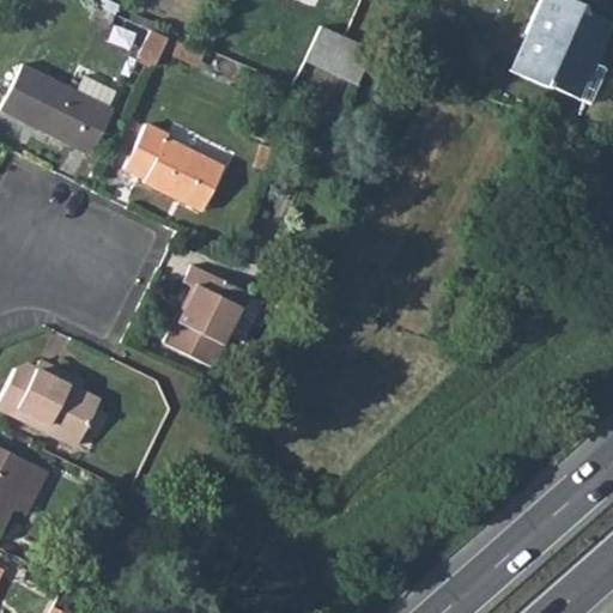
[(539,0),(515,53),(507,70),(545,86),(547,84),(575,97),(606,20),(575,6),(576,2),(570,0),(539,0)]
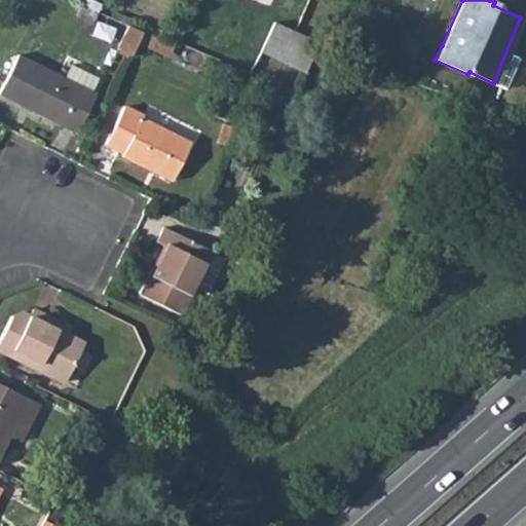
[(520,17),(493,83),(506,88),(521,58),(510,51),(524,19),(520,17)]
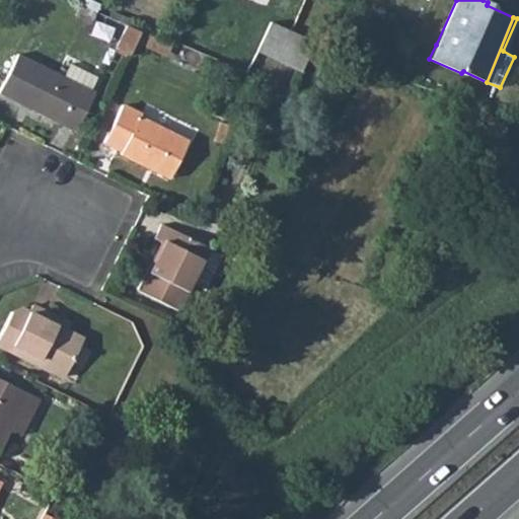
[(271,21),(257,50),(302,70),(315,41),(291,30),(271,21)]
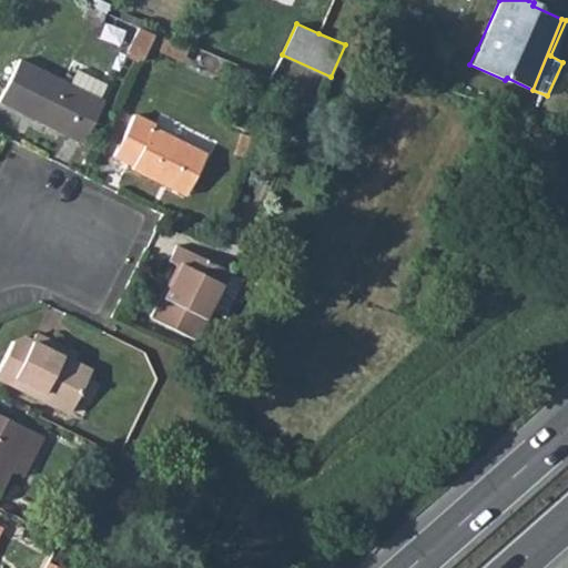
[(145,58),(156,33),(141,27),(130,51),(145,58)]
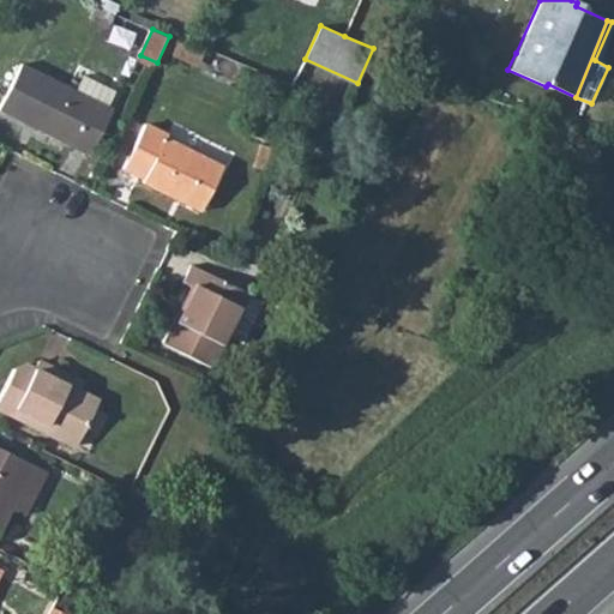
[(22,65),(0,110),(91,155),(114,109),(22,65)]
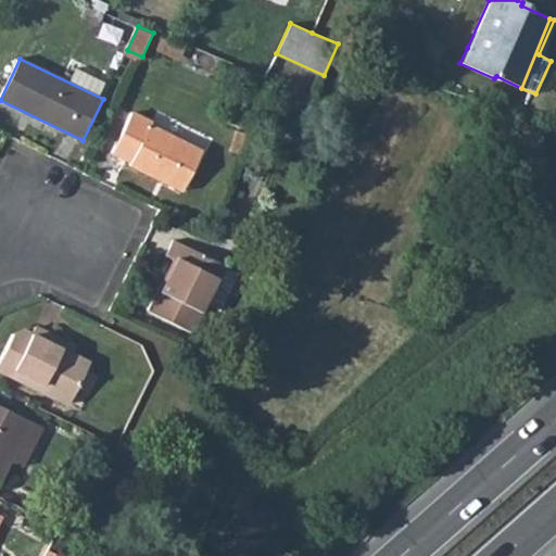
[(133,112),(114,151),(133,161),(131,164),(185,189),(203,150),(150,124),(151,121),(133,112)]
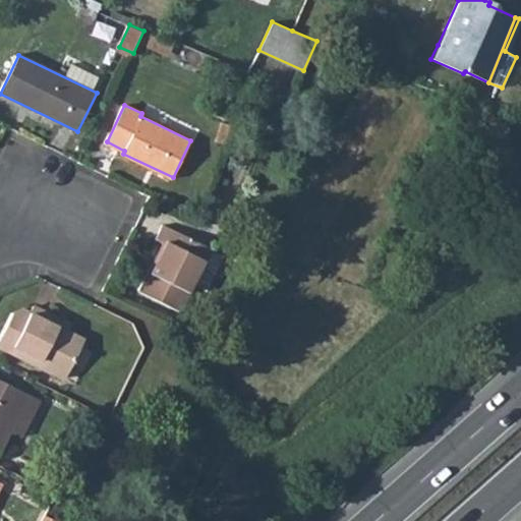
[(182,310),(196,281),(213,246),(165,224),(156,242),(163,246),(141,291),(182,310)]
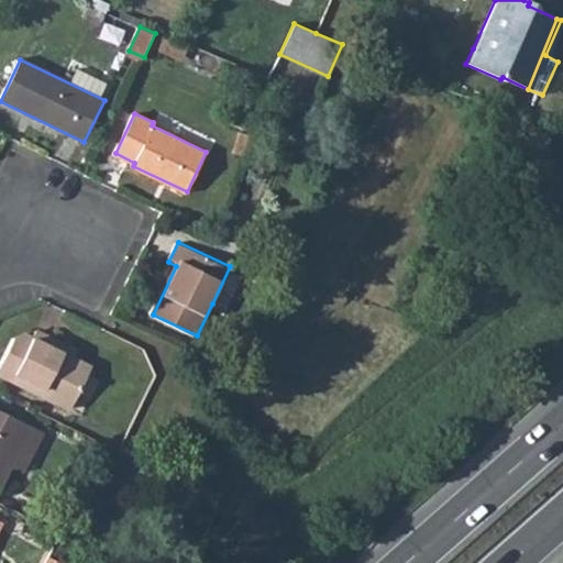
[(15,340),(0,371),(0,374),(15,382),(73,409),(92,367),(50,346),(53,340),(36,332),(34,338),(28,335),(15,340)]
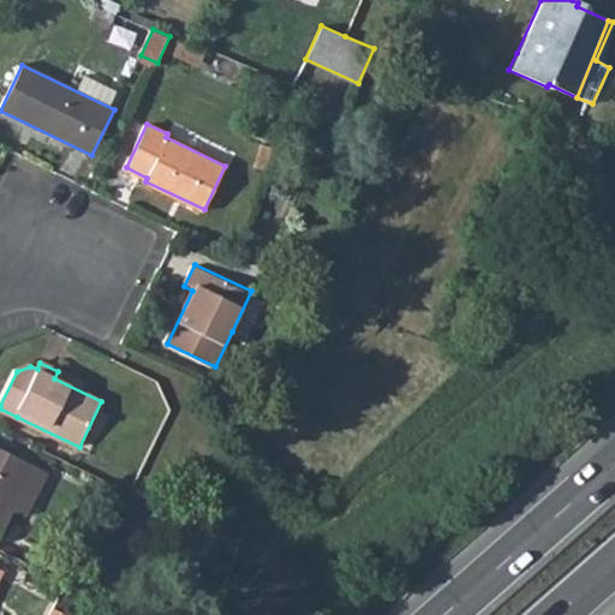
[(0,530),(4,532),(15,509),(34,467),(0,451),(0,530)]
